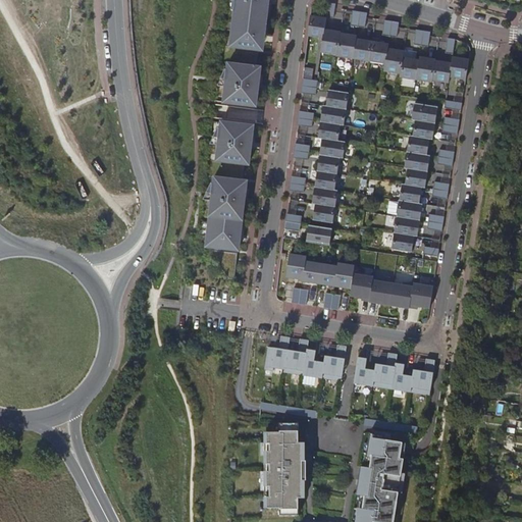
[(231,0),(230,10),(235,10),(230,47),(258,50),(259,42),(264,42),(266,29),(261,28),(263,10),(268,11),(269,0),(231,0)]
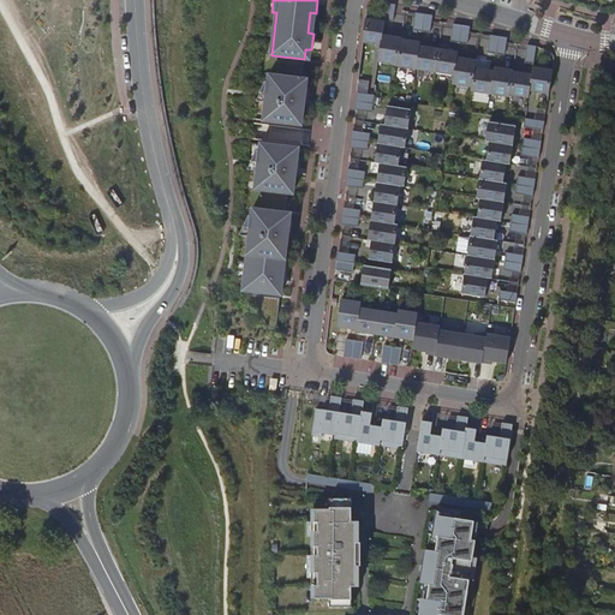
[(394,10),(395,5),(387,4),(384,21),(393,22),(393,19),(394,10)]
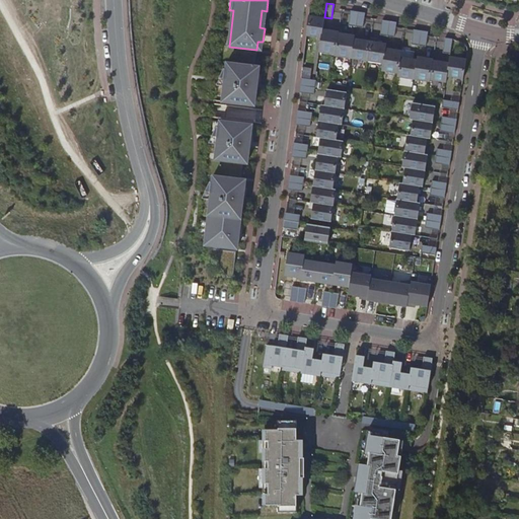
[(341,18),(342,10),(332,8),(331,16),(341,18)]
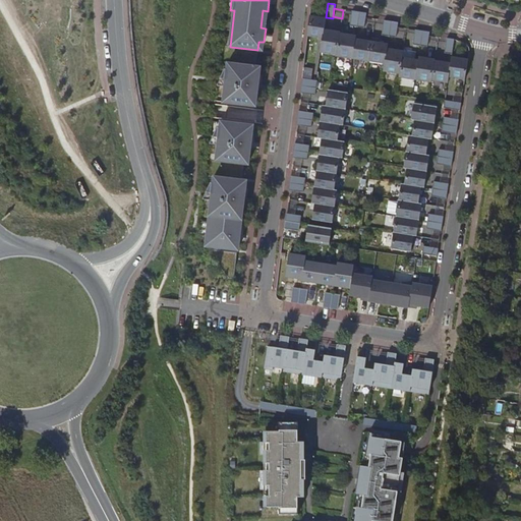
[(350,19),(352,11),(343,10),(342,18),(350,19)]
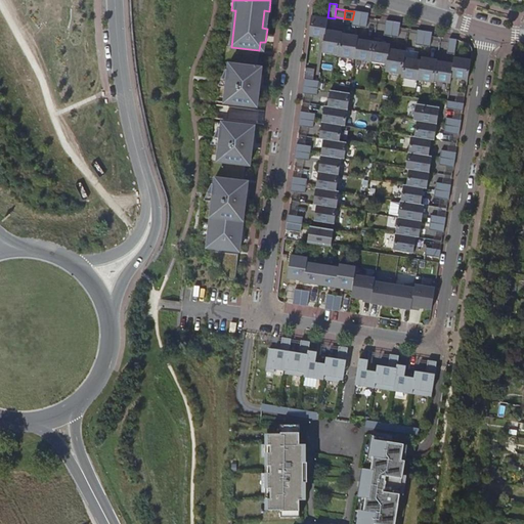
[(359,28),(361,12),(354,11),(352,19),(351,26),(359,28)]
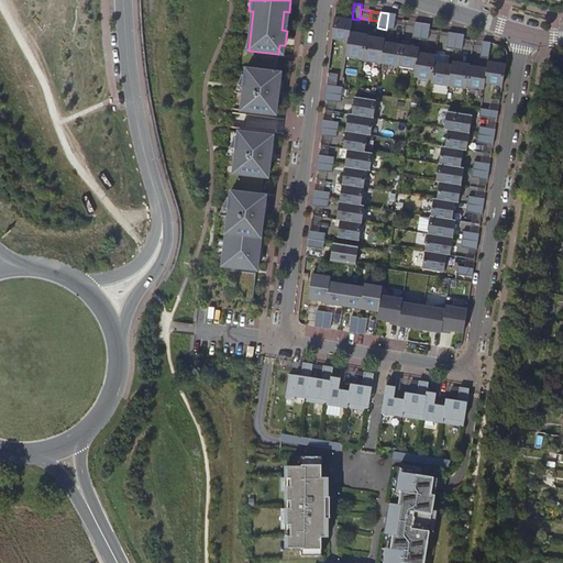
[(395,20),(396,14),(388,13),(386,30),(394,31),(394,28),(395,20)]
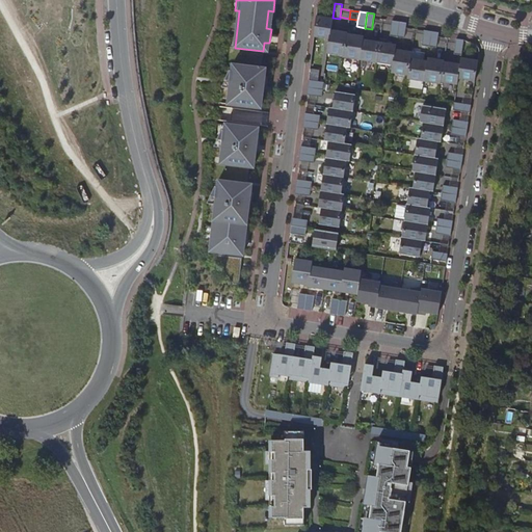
[(329,33),(333,19),(316,16),(313,37),(328,40),(329,33)]
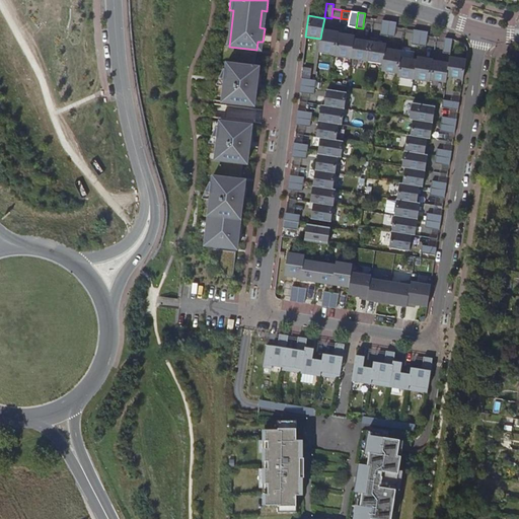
[(372,27),(373,19),(364,18),(363,25),(372,27)]
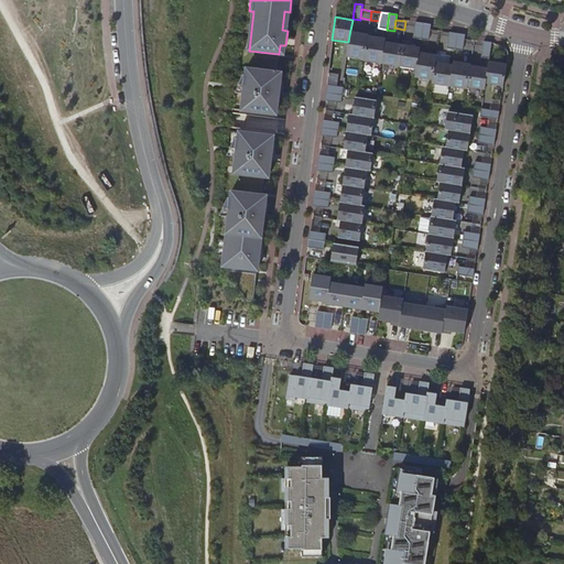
[(414,31),(415,22),(405,21),(404,30),(414,31)]
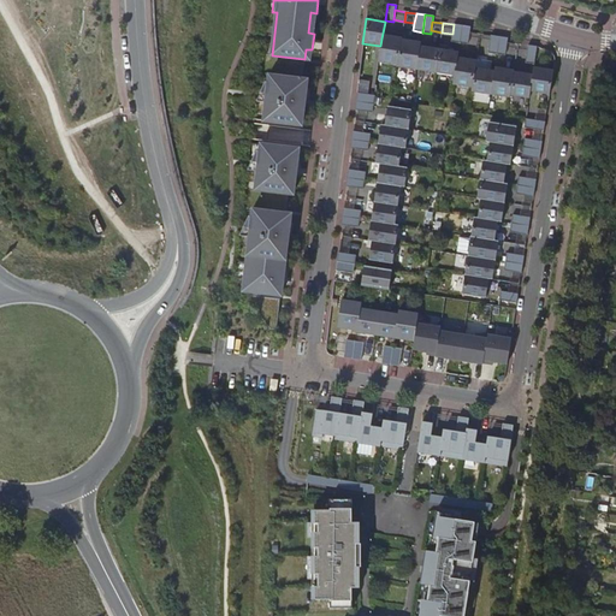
[(462,25),(454,24),(452,34),(450,42),(460,43),(462,25)]
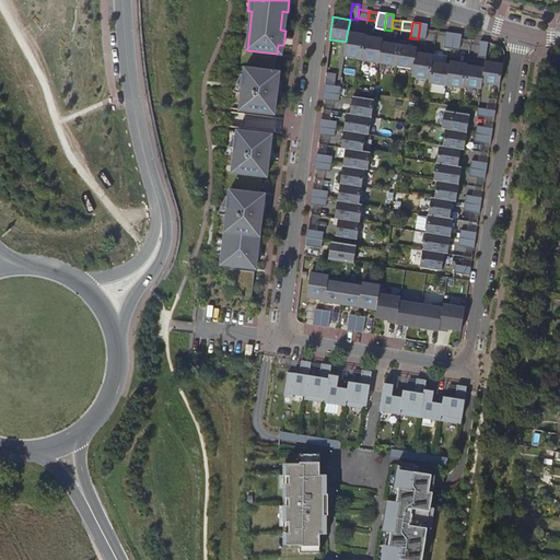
[(427,30),(428,24),(420,23),(418,39),(426,41),(426,38),(427,30)]
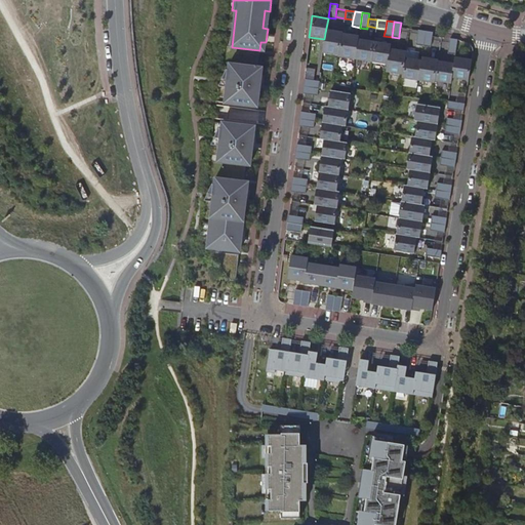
[(408,37),(409,29),(400,28),(399,36),(408,37)]
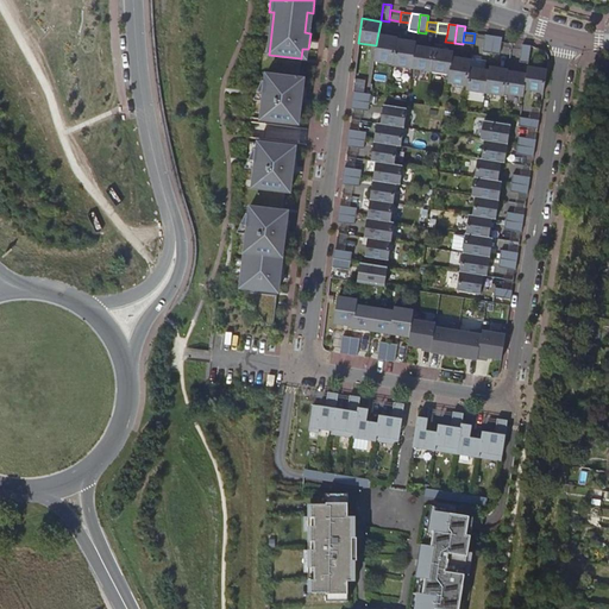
[(484,44),(485,36),(475,33),(473,43),(484,44)]
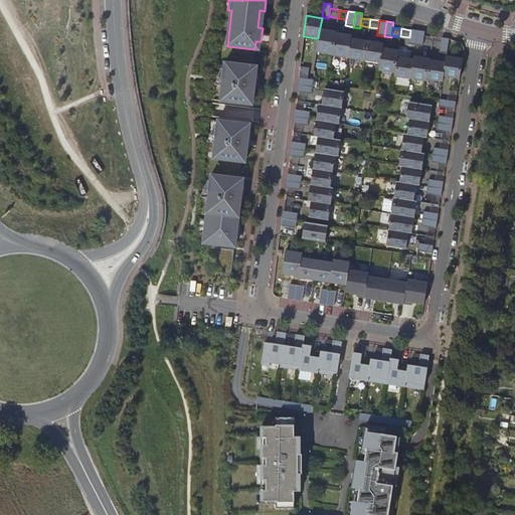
[(415,45),(417,30),(410,29),(410,30),(409,37),(407,44),(415,45)]
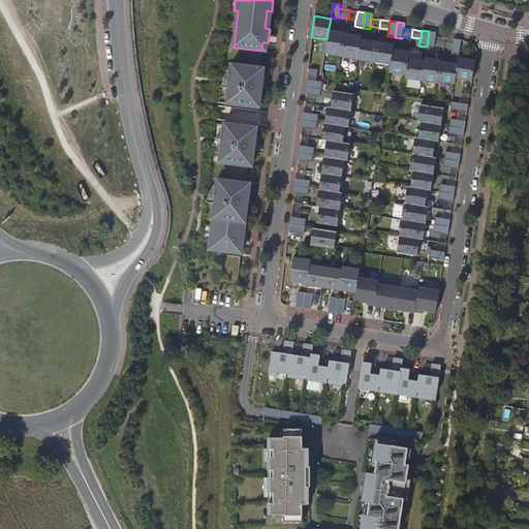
[(435,36),(436,32),(429,31),(427,47),(434,48),(434,44),(435,36)]
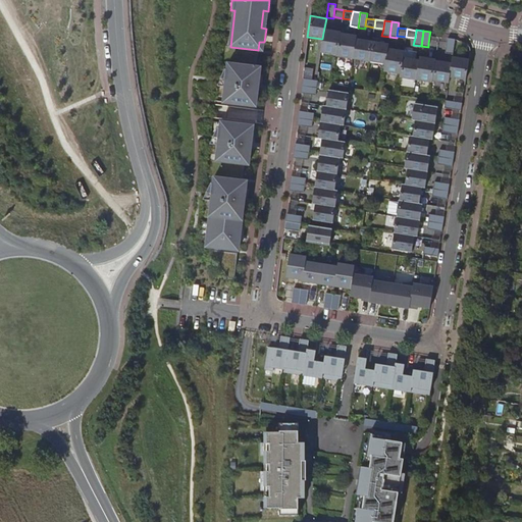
[(336,55),(340,36),(323,33),(322,39),(320,53),(336,55)]
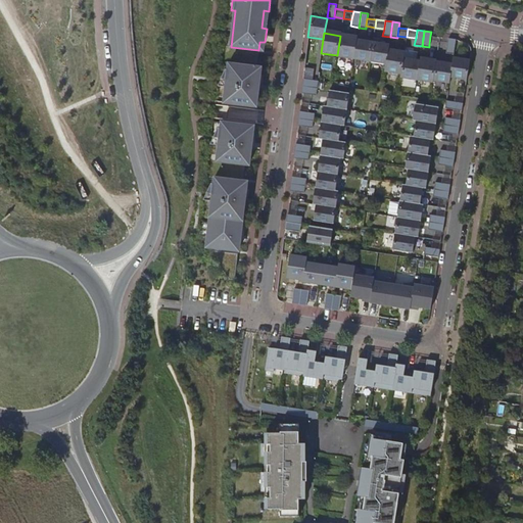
[(353,59),(357,39),(357,36),(340,34),(340,36),(337,55),(337,57),(353,59)]
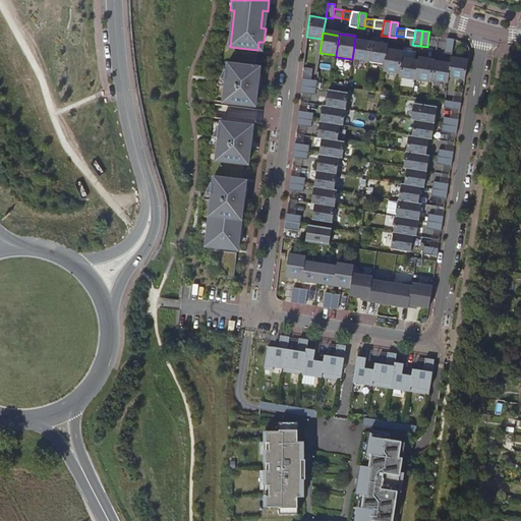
[(437,46),(438,38),(428,36),(427,44),(437,46)]
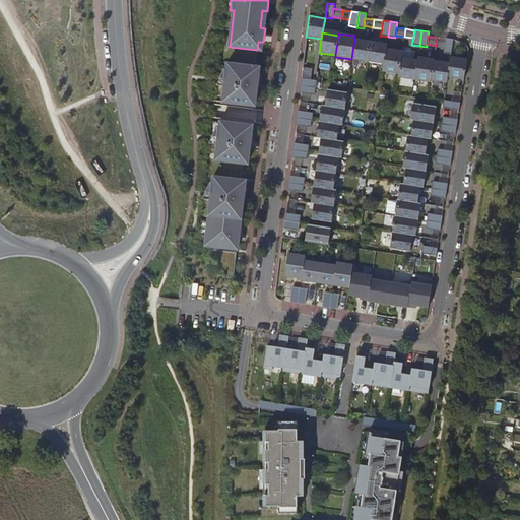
[(444,47),(446,39),(437,38),(436,46),(444,47)]
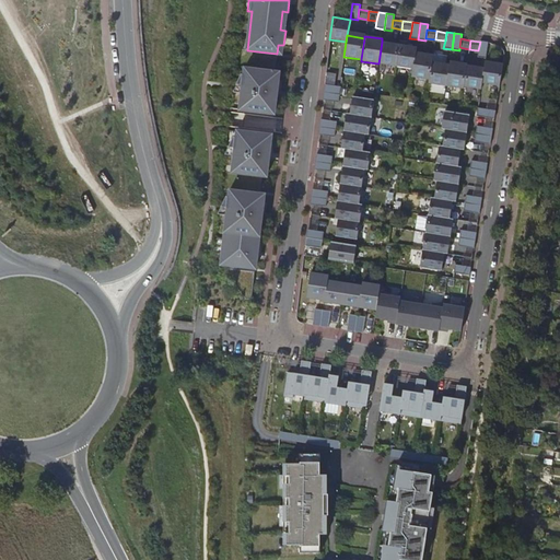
[(486,59),(488,43),(480,41),(480,42),(478,50),(477,57),(486,59)]
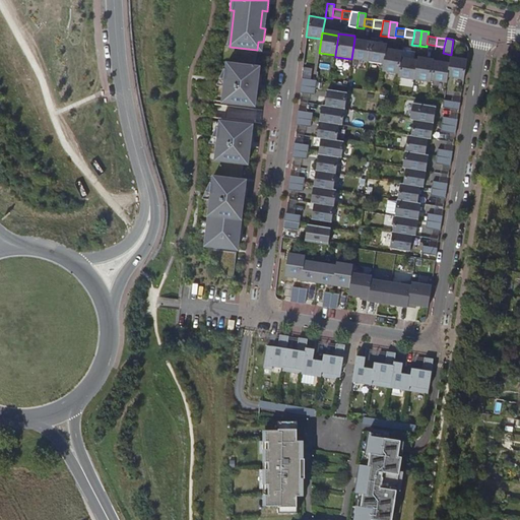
[(368,62),(371,42),(354,39),(351,59),(368,62)]
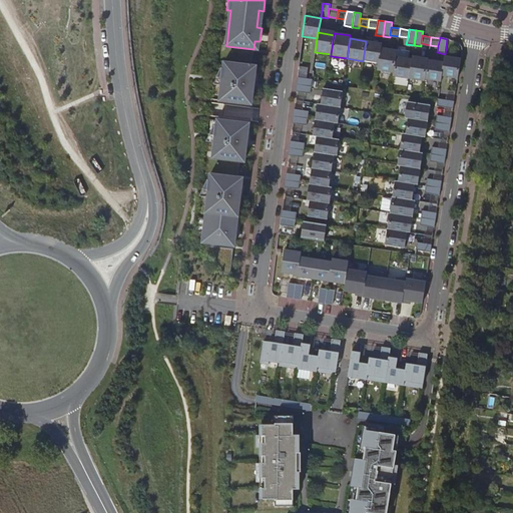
[(379,63),(381,48),(382,43),(366,41),(363,61),(379,63)]
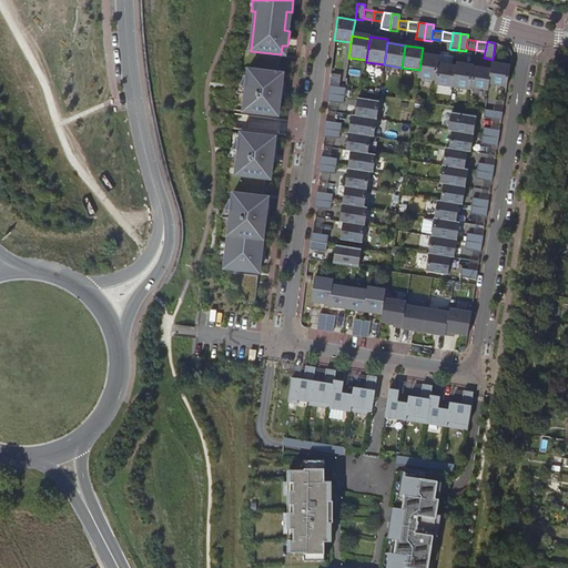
[(435,81),(438,62),(439,56),(422,53),(419,70),(417,79),(435,81)]
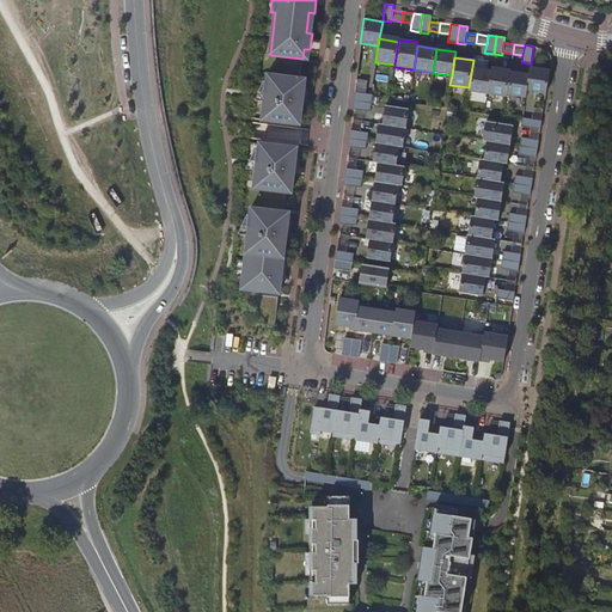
[(487,95),(491,71),(472,67),(469,87),(469,91),(487,95)]
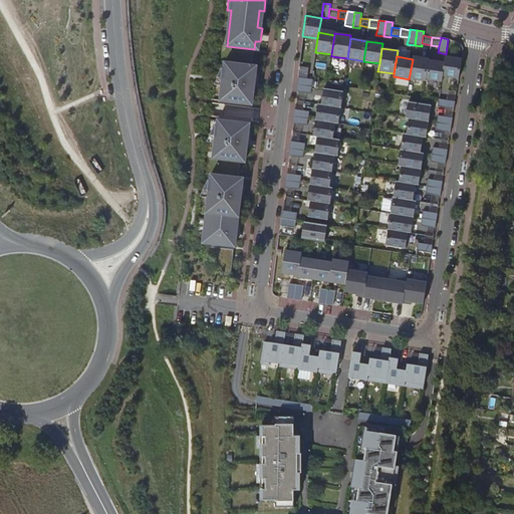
[(429,60),(429,58),(413,56),(413,59),(409,79),(425,81),(426,79),(429,60)]
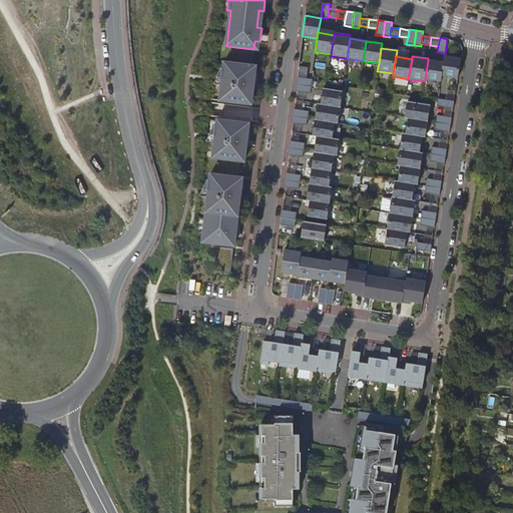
[(458,79),(461,58),(444,56),(443,62),(441,76),(458,79)]
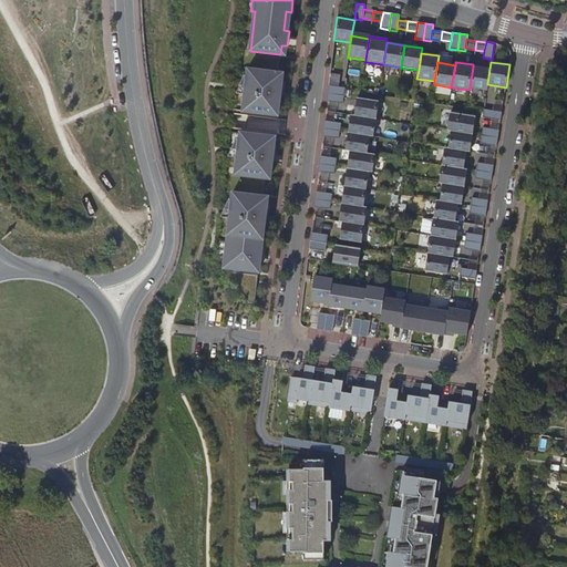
[(486,91),(487,84),(490,69),(473,66),(470,88),(486,91)]
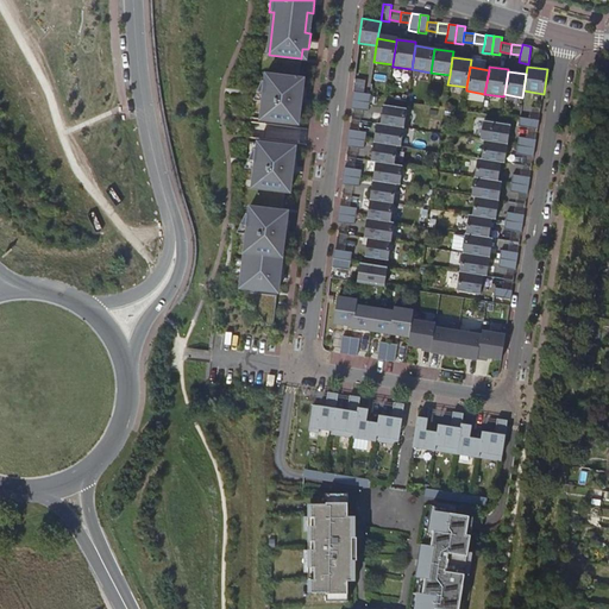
[(299,79),(267,75),(267,81),(262,81),(257,92),(264,93),(263,101),(262,113),(268,113),(267,120),(297,124),(300,106),(301,106),(303,89),(297,89),(299,79)]
